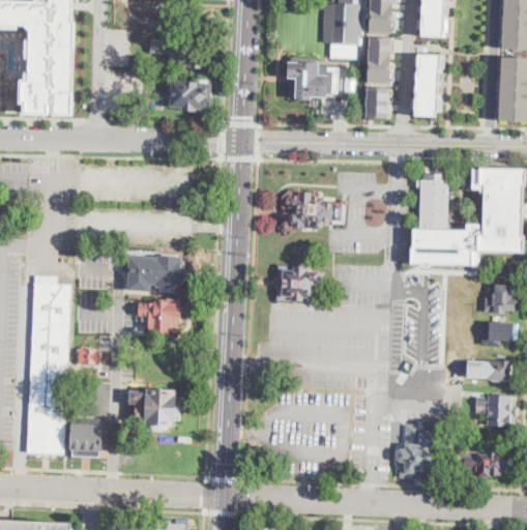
[(69,0),(69,18),(75,18),(74,47),(70,47),(69,89),(71,89),(71,114),(20,112),(21,101),(16,101),(17,77),(25,77),(27,28),(21,22),(0,21),(0,0),(69,0)]
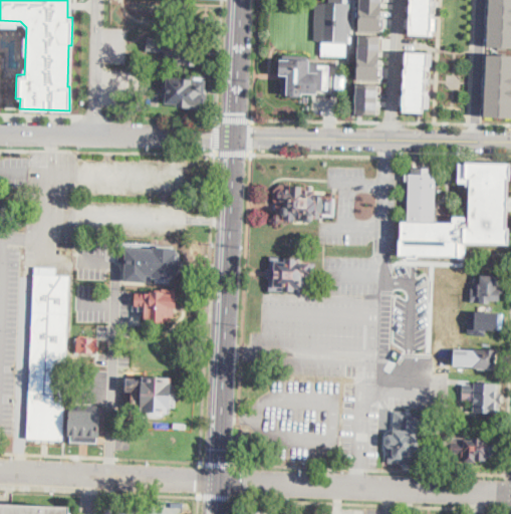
[(341,0),(341,2),(348,2),(347,12),(350,12),(349,32),(347,32),(346,42),(344,42),(344,56),(319,55),(320,40),(311,40),(313,2),(327,1),(327,0),(341,0)]
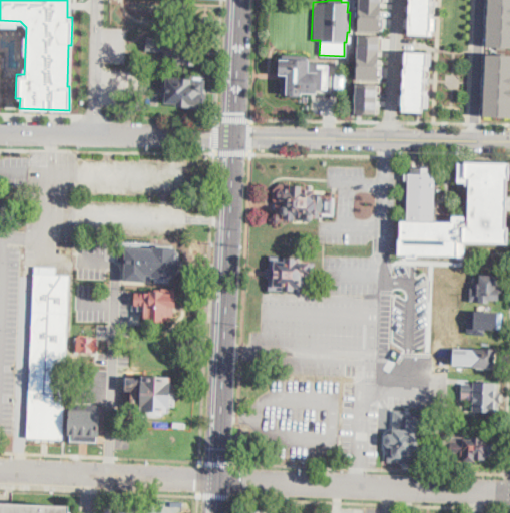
[(379,0),(378,31),(357,30),(357,0),(379,0)]
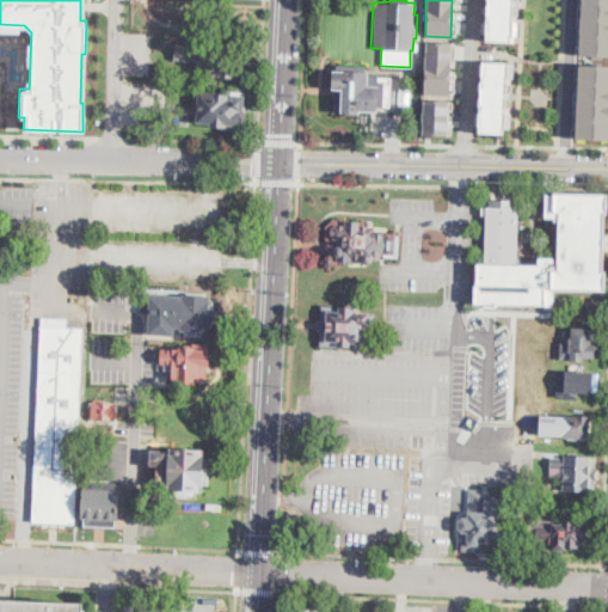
[(510,0),(510,5),(511,5),(511,16),(510,16),(510,19),(516,20),(515,35),(509,35),(508,41),(484,40),(484,34),(483,34),(484,19),(484,4),(485,4),(485,0),(510,0)]
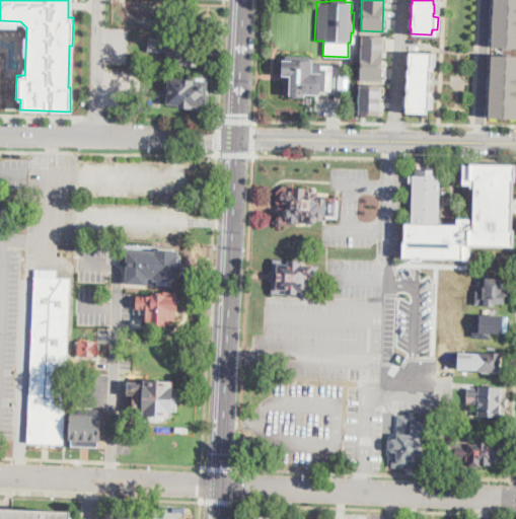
[(515,0),(515,48),(490,47),(492,0),(515,0)]
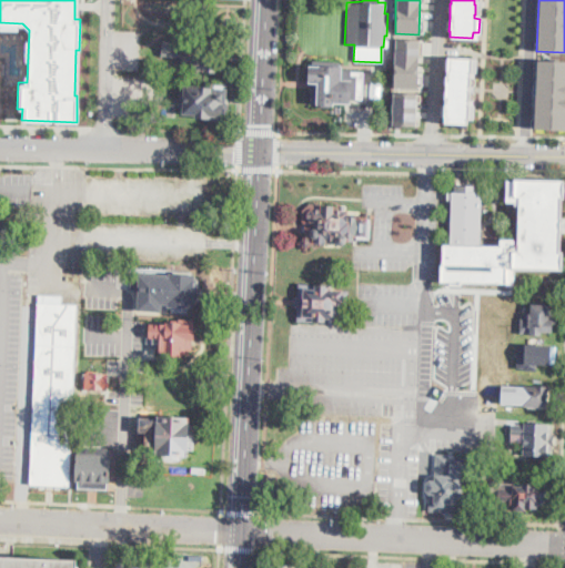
[(417,88),(393,88),(394,38),(420,39),(417,88)]
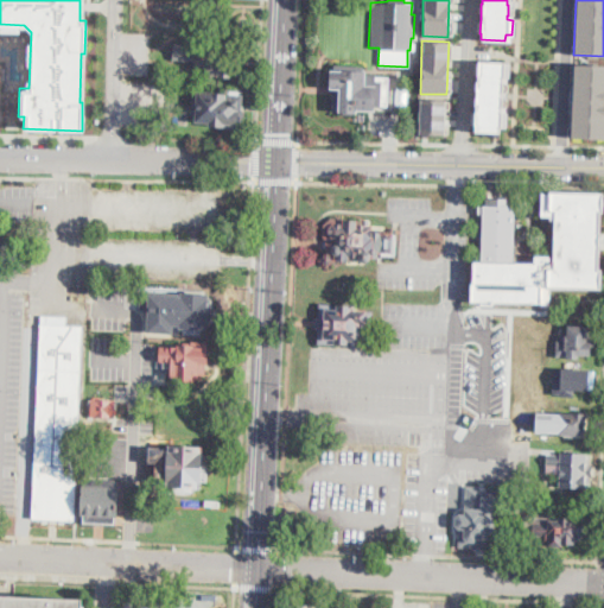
[(171,43),(214,45),(214,44),(233,45),(231,55),(237,56),(237,68),(230,68),(229,77),(192,76),(192,61),(170,59),(171,43)]
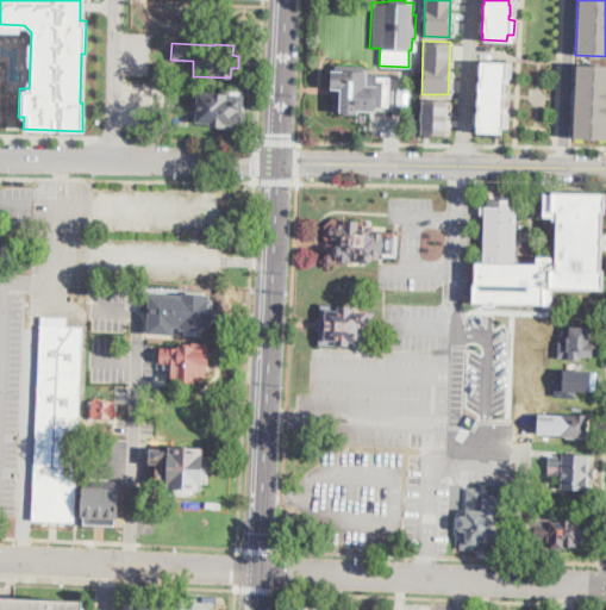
[(511,62),(510,76),(503,76),(503,81),(504,81),(503,92),(501,92),(501,97),(503,97),(503,111),(507,112),(506,126),(500,126),(499,132),(475,131),(475,126),(474,126),(475,111),(476,111),(476,105),(475,105),(475,95),(476,95),(478,91),(476,91),(476,80),(478,81),(479,60),(511,62)]
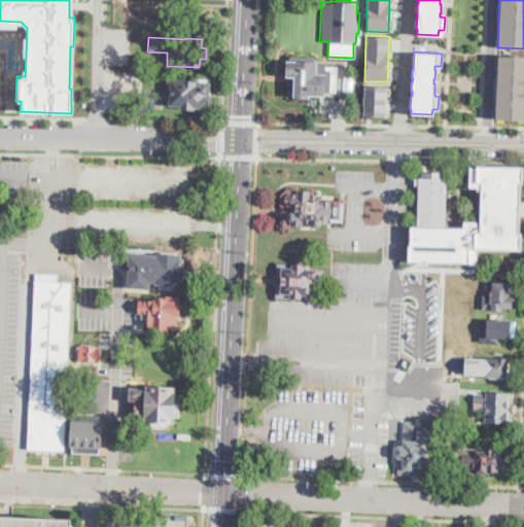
[(523,120),(494,119),(498,56),(523,56),(523,120)]
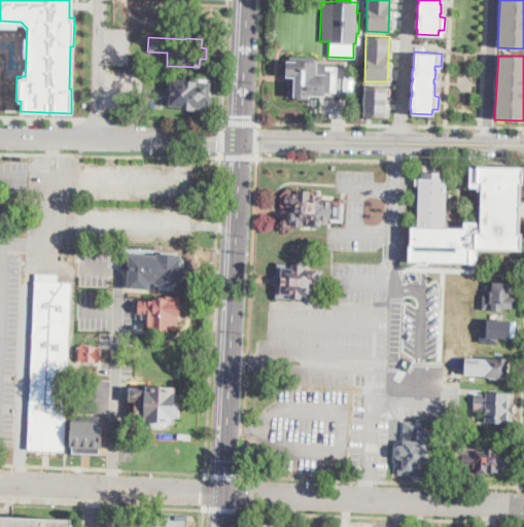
[(283,59),(315,60),(315,64),(323,64),(323,66),(335,66),(334,91),(322,91),(322,95),(306,95),(306,97),(304,97),(304,98),(294,98),(295,96),(285,96),(286,76),(282,76),(283,59)]
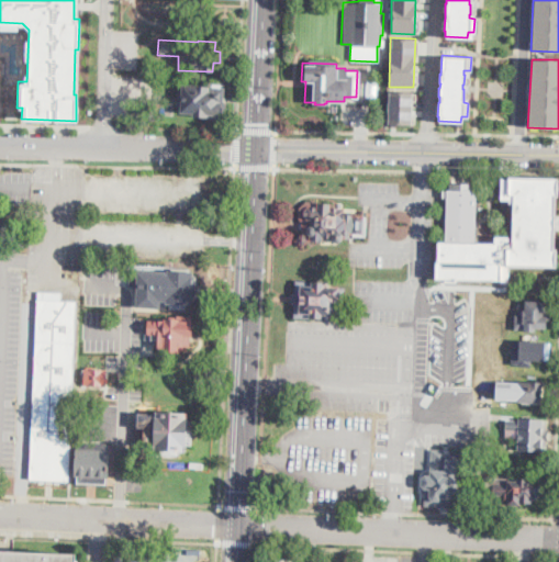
[(377,83),(376,94),(366,93),(367,83),(377,83)]
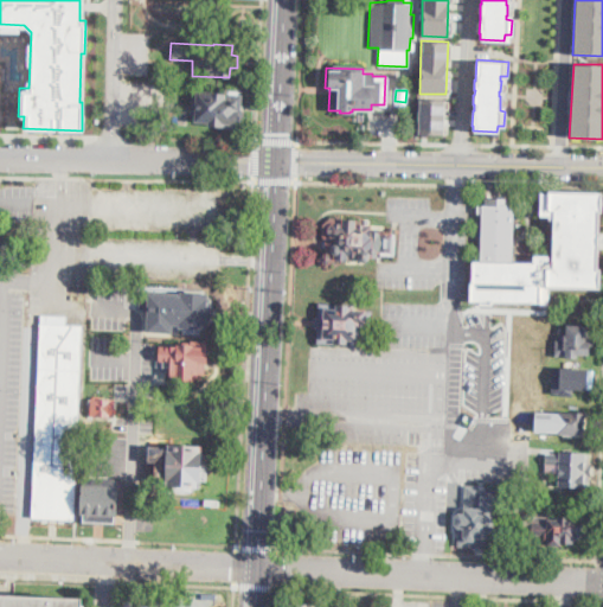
[(243,112),(242,131),(217,128),(217,127),(205,127),(205,122),(192,122),(194,93),(239,95),(238,110),(243,112)]
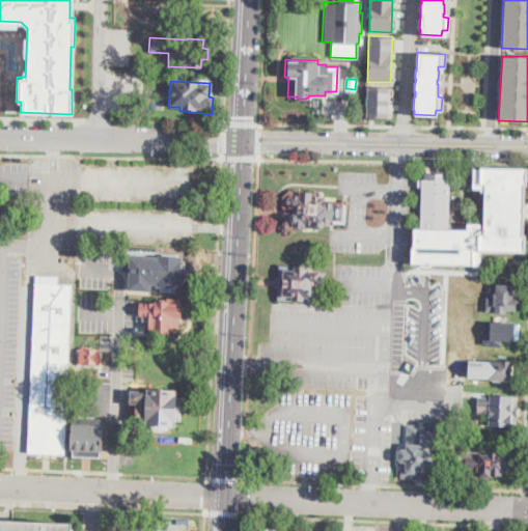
[(388,117),(365,116),(366,107),(365,107),(365,95),(366,95),(367,85),(389,86),(388,117)]
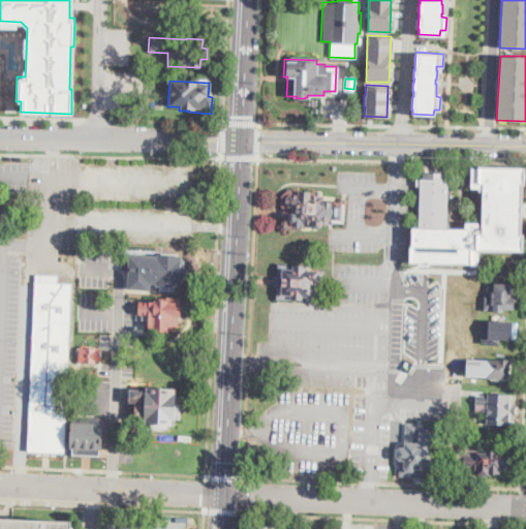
[(524,169),(524,185),(522,185),(520,236),(522,236),(522,251),(470,250),(470,265),(409,263),(409,247),(411,247),(411,228),(418,228),(419,180),(421,180),(421,173),(443,174),(443,180),(446,180),(445,229),(464,229),(465,223),(477,223),(477,230),(469,230),(469,235),(483,235),(484,192),(477,192),(477,188),(470,188),(470,167),(524,169)]
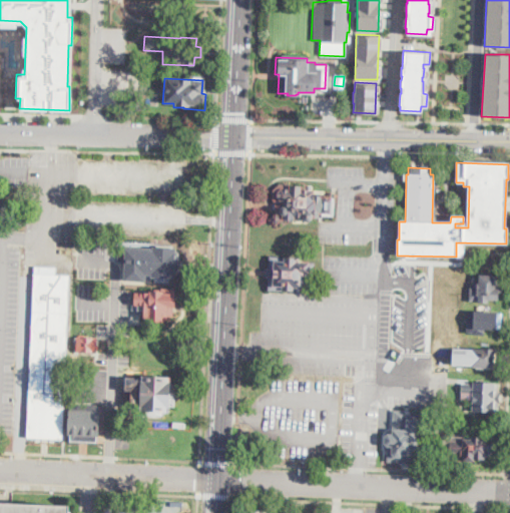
[(330,213),(318,213),(318,218),(312,218),(310,221),(303,221),(302,219),(302,216),(294,216),(294,219),(283,218),(275,226),(268,219),(274,214),(274,202),(271,199),(271,193),(281,185),(301,186),(301,189),(313,190),(313,195),(319,196),(319,197),(330,197),(330,213)]
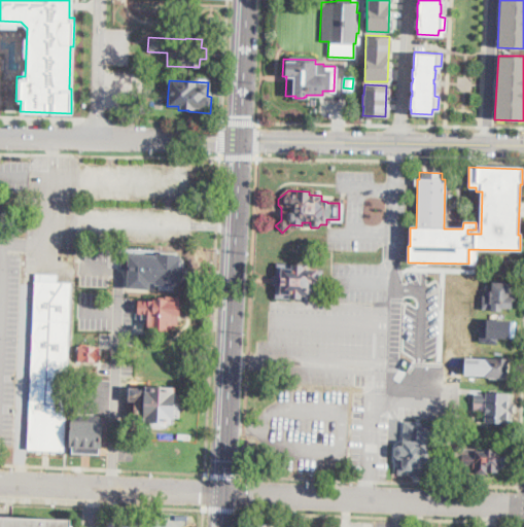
[(180,255),(180,256),(185,256),(184,285),(178,285),(178,286),(154,285),(154,283),(148,282),(148,290),(126,289),(128,254),(155,255),(155,254),(180,255)]
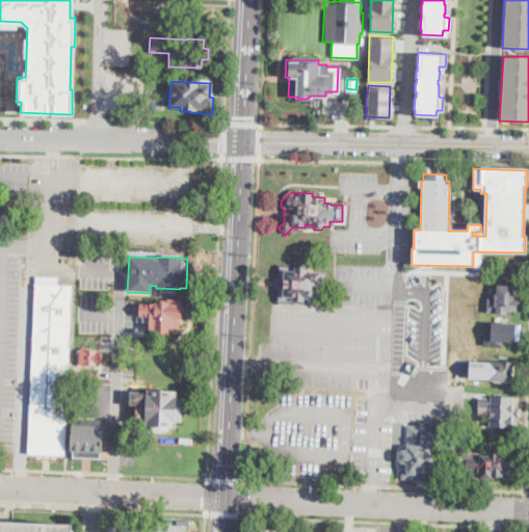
[(320,272),(319,284),(316,284),(315,298),(303,298),(303,301),(278,300),(279,266),(306,267),(306,271),(320,272)]
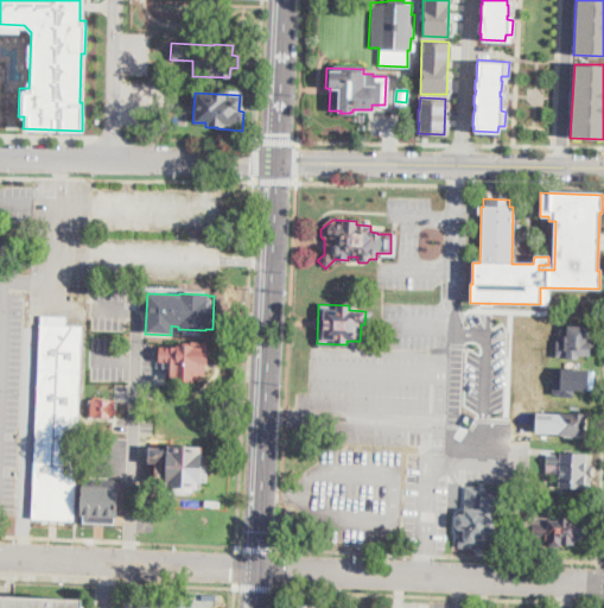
[(554,323),(554,329),(550,329),(550,355),(573,358),(580,358),(583,323),(554,323)]
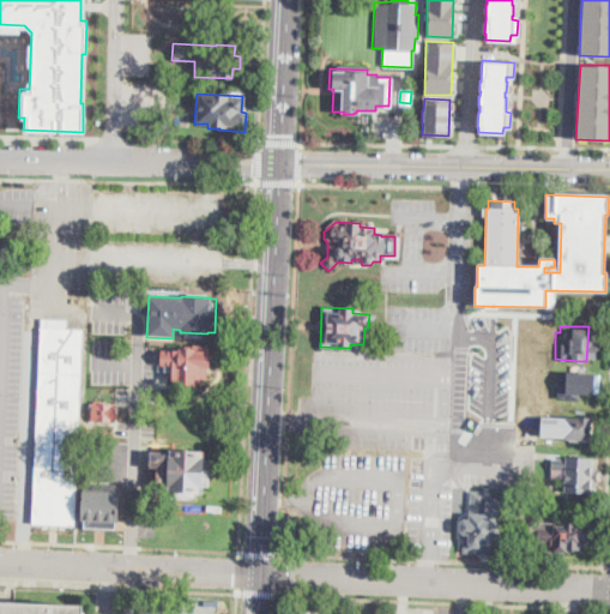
[(73,525),(50,525),(30,524),(38,327),(82,330),(73,525)]
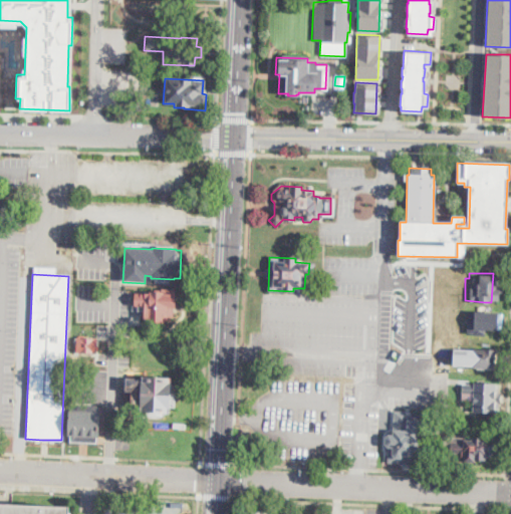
[(163,294),(175,294),(174,308),(168,307),(168,316),(162,316),(162,323),(148,323),(149,319),(144,318),(145,306),(134,305),(134,294),(149,294),(149,292),(163,292),(163,294)]
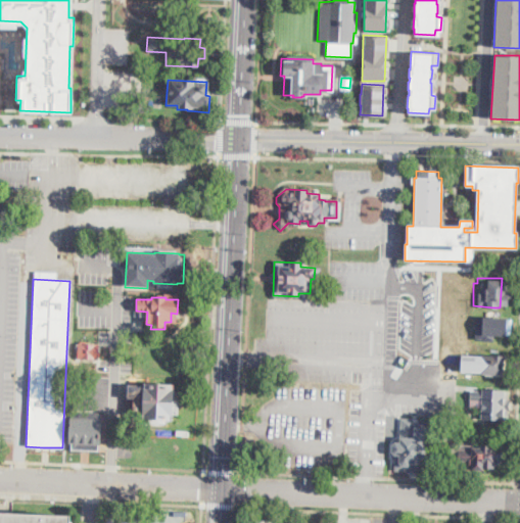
[(471,312),(469,337),(488,338),(489,333),(505,333),(505,313),(471,312)]
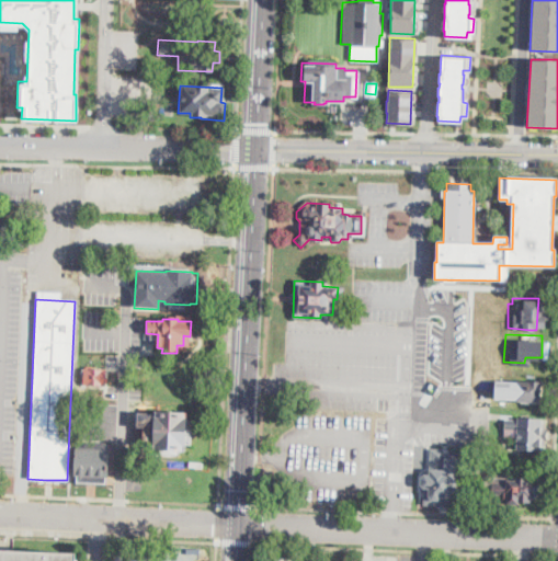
[(104,369),(104,386),(81,386),(82,368),(104,369)]
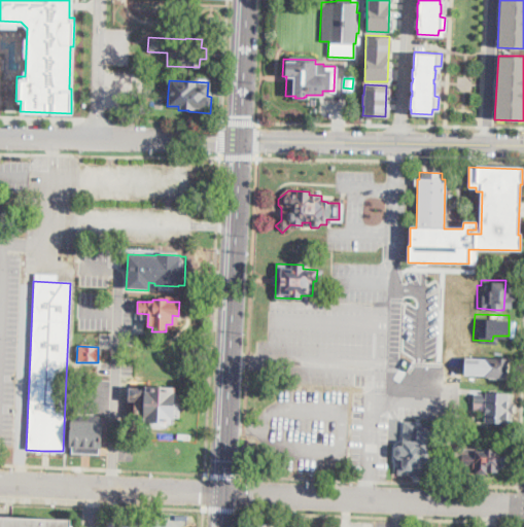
[(509,356),(509,375),(458,375),(459,350),(509,350),(509,356)]
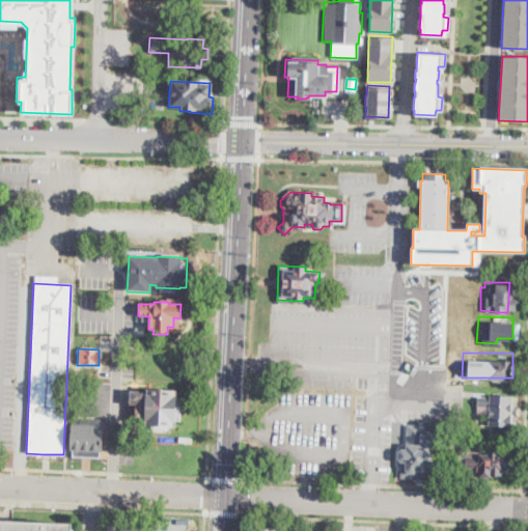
[(175,390),(174,427),(144,426),(144,422),(135,422),(135,404),(129,403),(129,391),(145,391),(145,389),(175,390)]
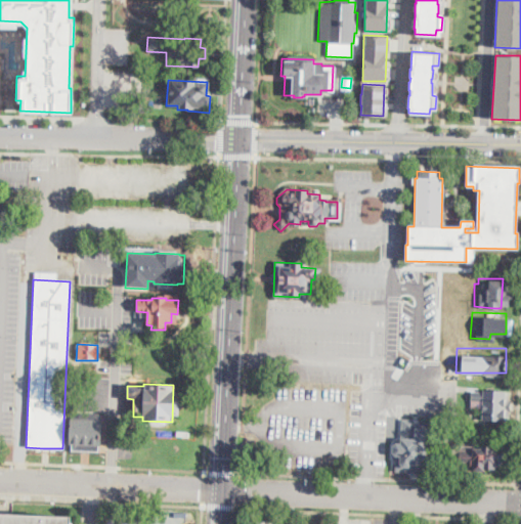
[(510,392),(508,423),(482,422),(482,407),(470,407),(470,393),(482,393),(482,390),(510,392)]
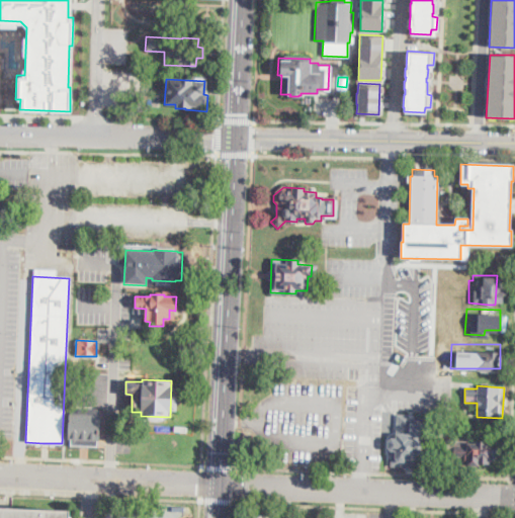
[(97,447),(82,446),(68,446),(70,414),(99,416),(97,447)]
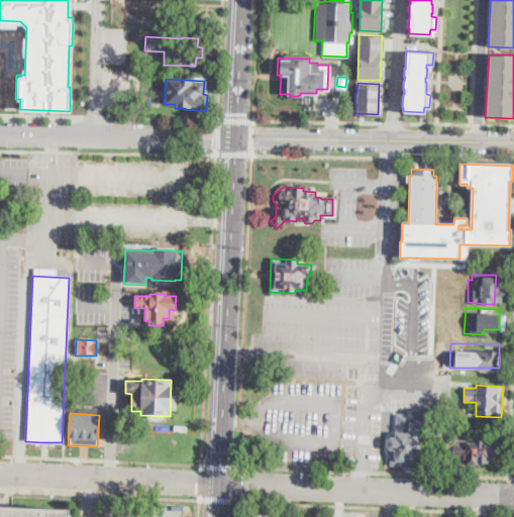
[(418,449),(420,449),(419,467),(413,467),(413,468),(400,468),(400,466),(389,466),(390,450),(388,450),(385,447),(385,440),(388,437),(393,437),(394,414),(406,414),(406,416),(420,417),(418,449)]
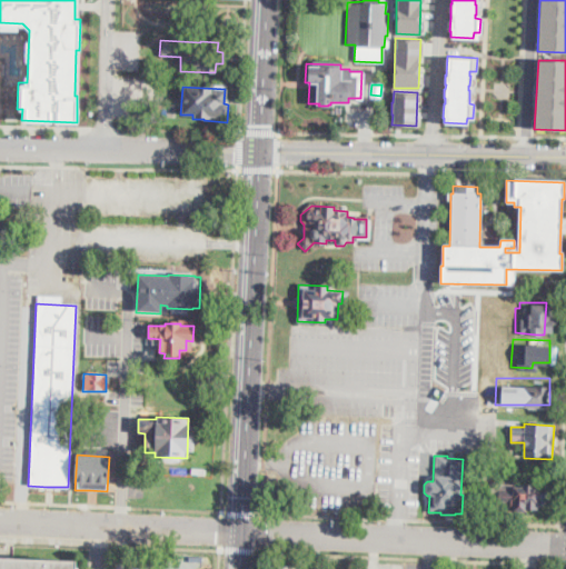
[(545,488),(545,500),(539,500),(539,506),(536,506),(536,511),(526,510),(526,512),(514,512),(514,509),(505,509),(505,502),(497,502),(497,496),(487,496),(487,499),(479,499),(480,481),(489,481),(489,483),(522,485),(522,486),(533,486),(533,488),(545,488)]
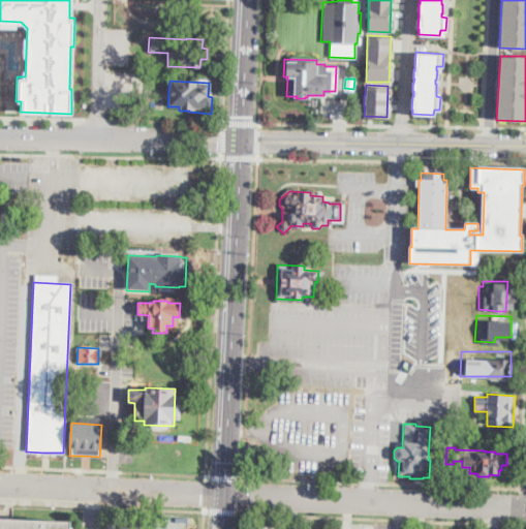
[(0,519),(72,522),(71,528),(0,528),(0,519)]
